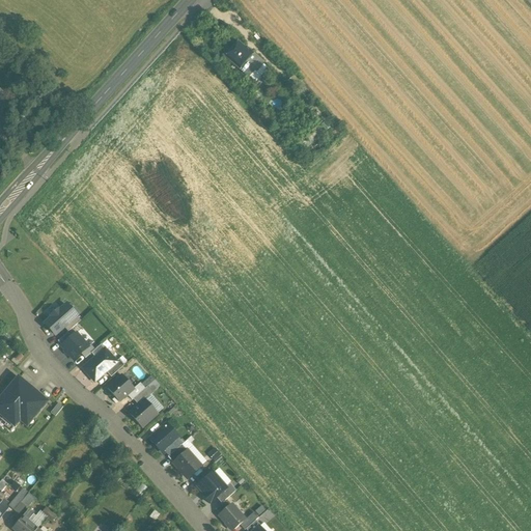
[(245,50),(239,44),(226,57),(240,70),(246,62),(253,55),(246,49),(245,50)]
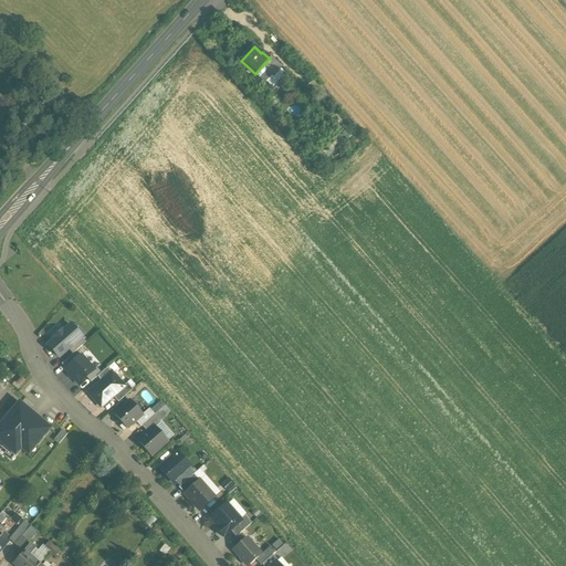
[(270,59),(262,66),(272,75),(280,66),(270,59)]
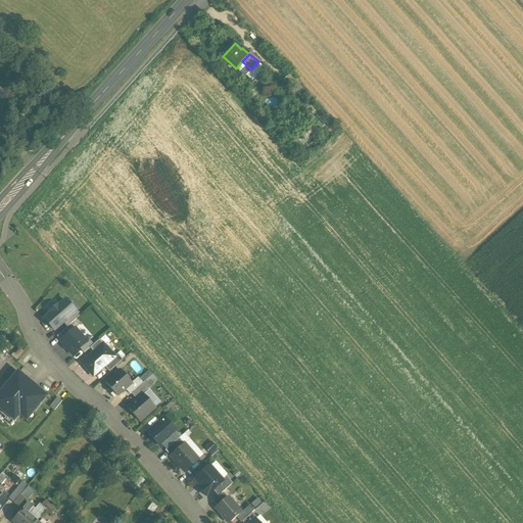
[(242,61),(236,68),(245,77),(251,69),(242,61)]
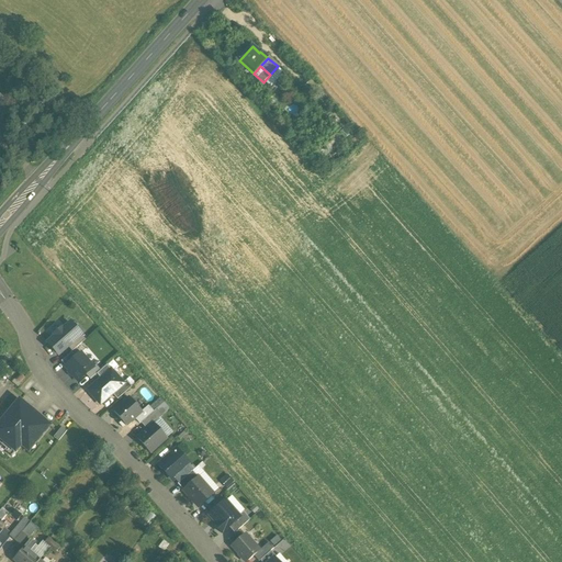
[(70,324),(47,343),(58,356),(68,347),(80,336),(70,324)]
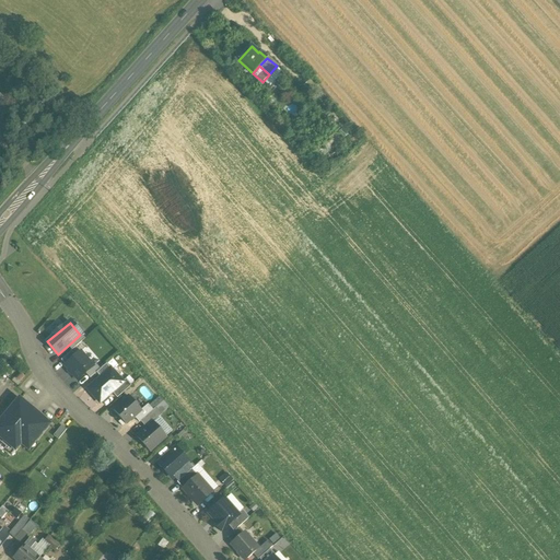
[(80,335),(68,346),(71,350),(84,339),(80,335)]
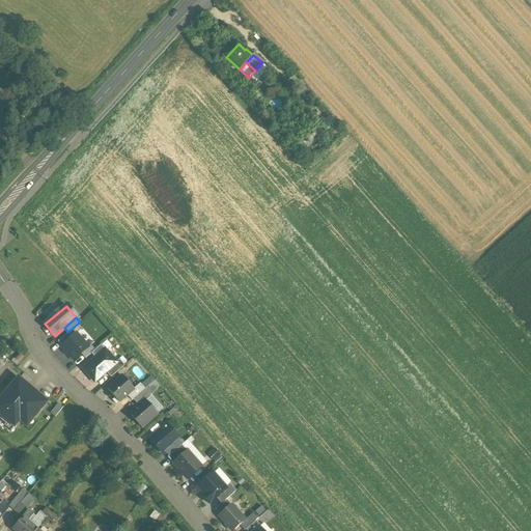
[(57,342),(61,346),(71,338),(67,334),(57,342)]
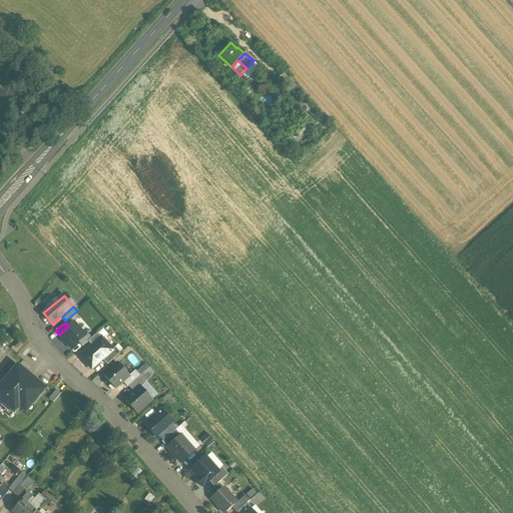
[(85,337),(73,323),(68,327),(59,335),(72,349),(78,343),(85,337)]
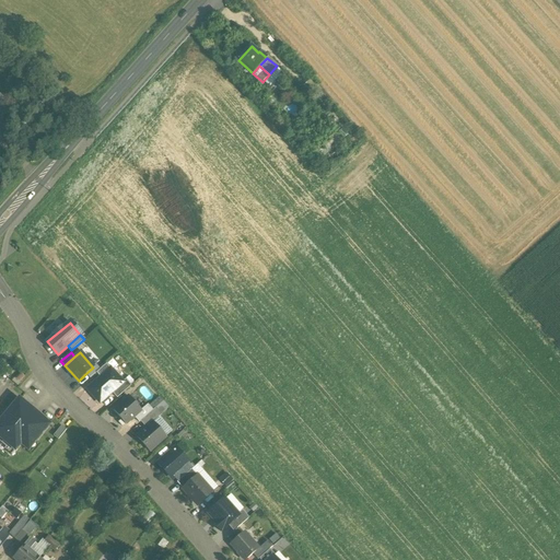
[(96,373),(101,378),(111,370),(106,364),(100,370),(96,373)]
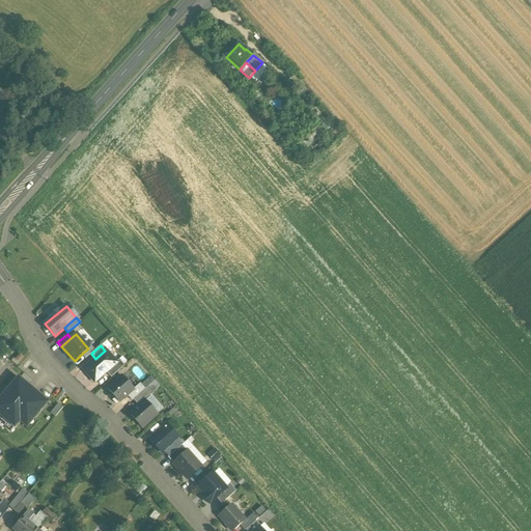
[(88,348),(81,355),(85,359),(91,354),(94,351),(91,346),(88,348)]
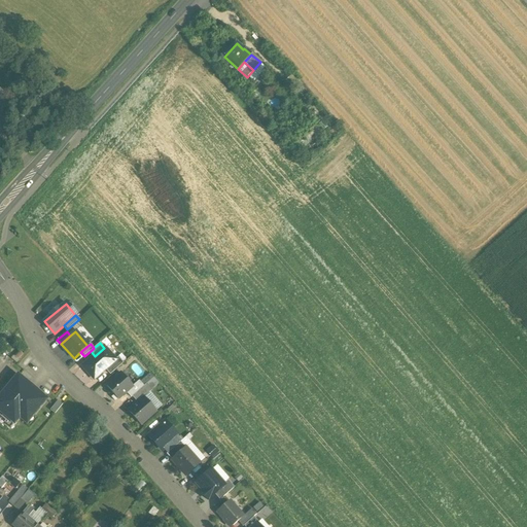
[(95,356),(83,366),(95,379),(105,370),(115,360),(104,348),(95,356)]
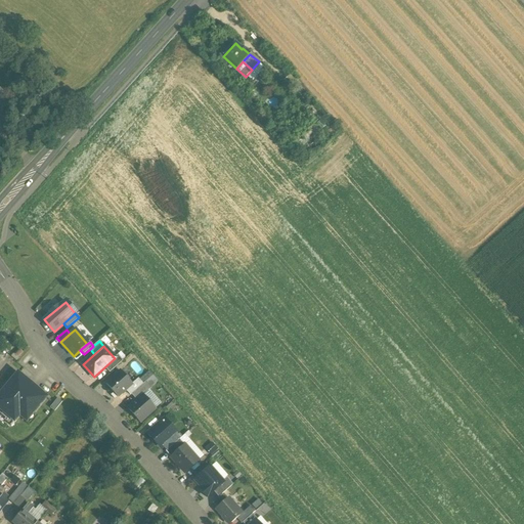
[(115,358),(104,367),(110,373),(123,361),(118,356),(115,358)]
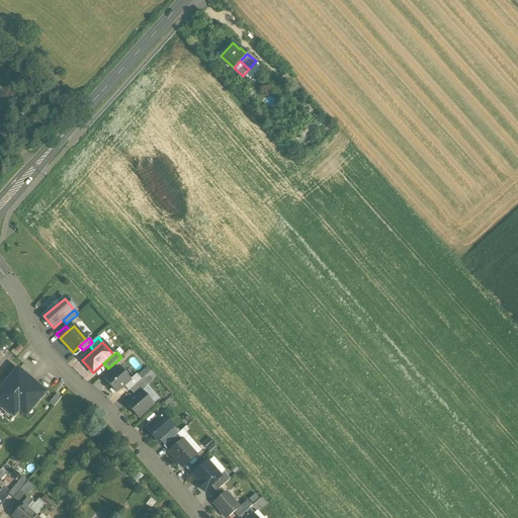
[(75,365),(81,371),(82,370),(86,375),(89,372),(79,362),(75,365)]
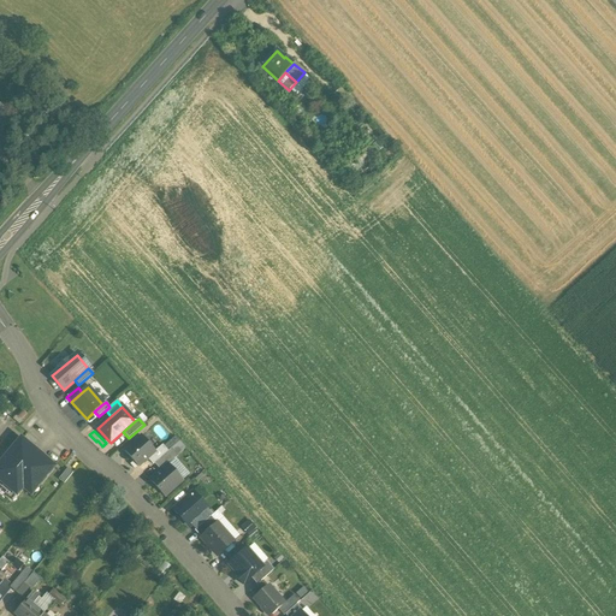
[(23,437),(0,462),(0,487),(13,499),(23,489),(31,497),(58,466),(23,437)]
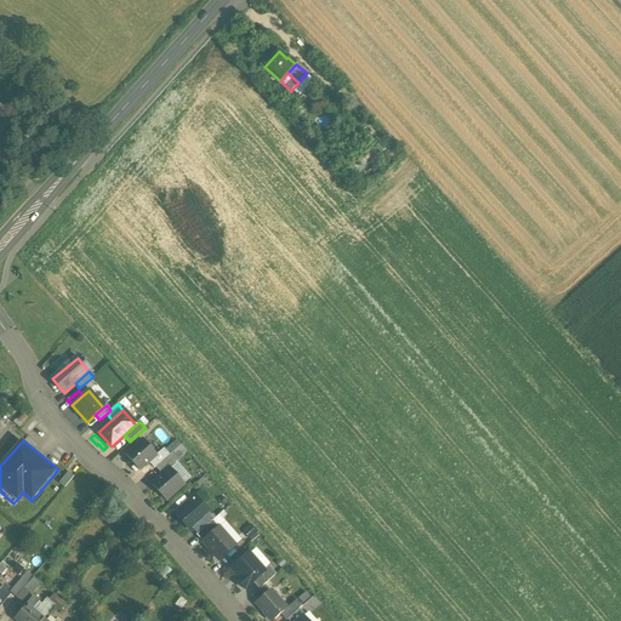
[(157,456),(143,440),(125,455),(140,471),(148,462),(157,456)]
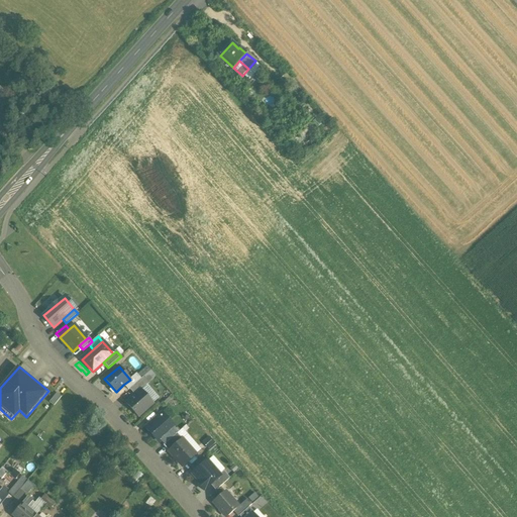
[(130,380),(123,385),(128,391),(140,380),(136,374),(130,380)]
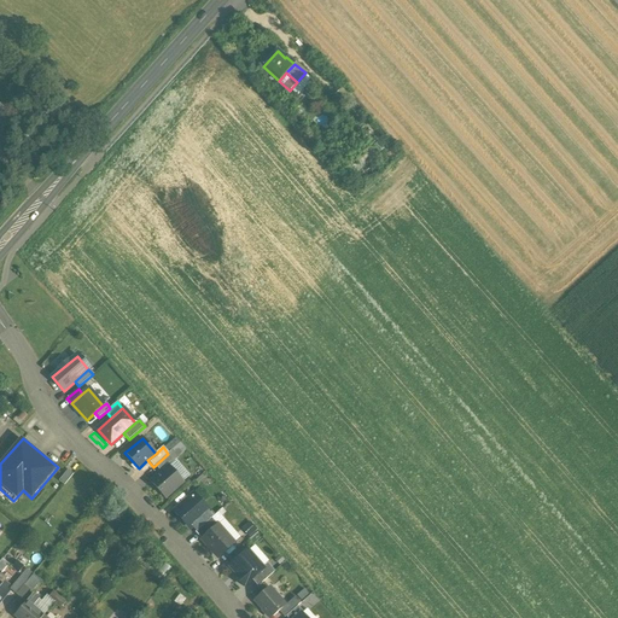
[(172,452),(155,466),(162,473),(169,467),(169,466),(178,459),(172,452)]
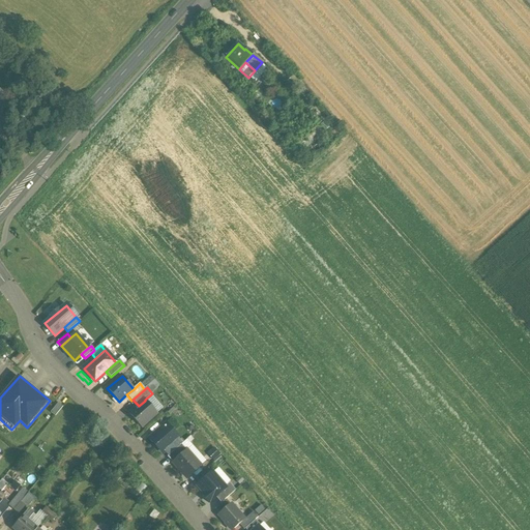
[(156,414),(145,401),(139,406),(129,414),(142,428),(156,414)]
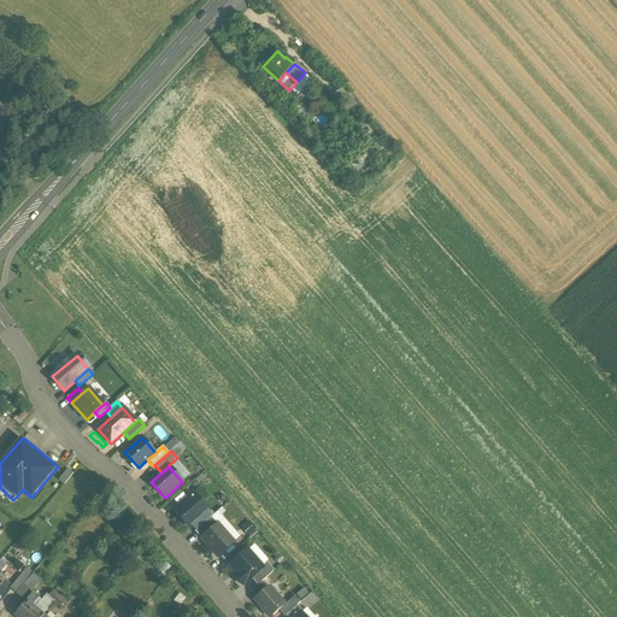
[(68,468),(59,479),(64,483),(74,471),(68,468)]
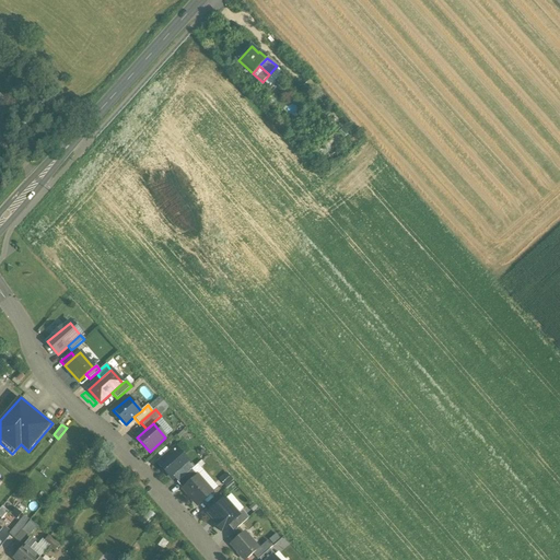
[(174,450),(160,463),(173,478),(174,477),(187,465),(174,450)]
